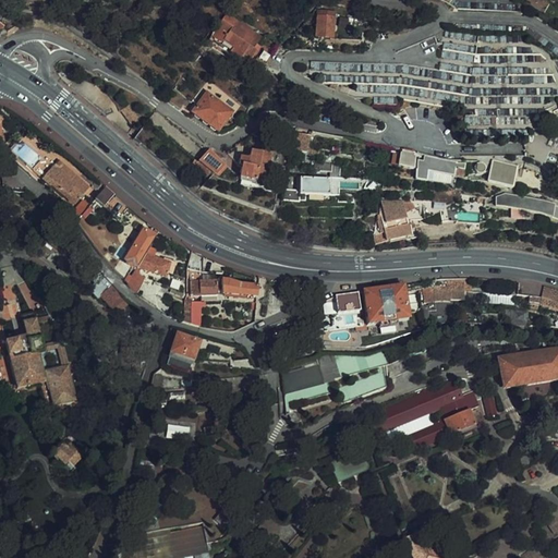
[(250,63),(256,53),(252,50),(255,46),(262,38),(227,13),(217,26),(229,34),(223,41),(232,48),(229,52),(240,59),(241,57),(250,63)]
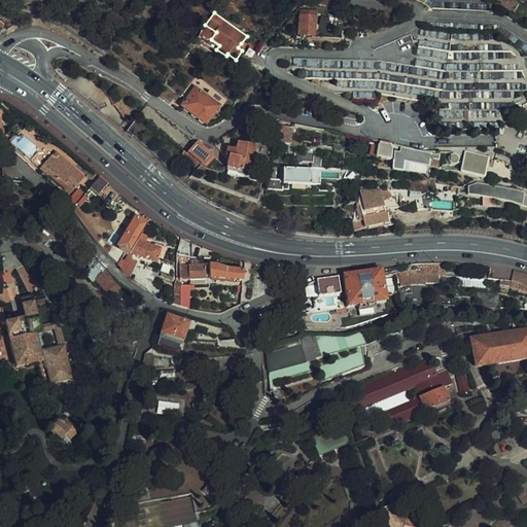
[(315,37),(317,18),(300,16),(299,36),(315,37)]
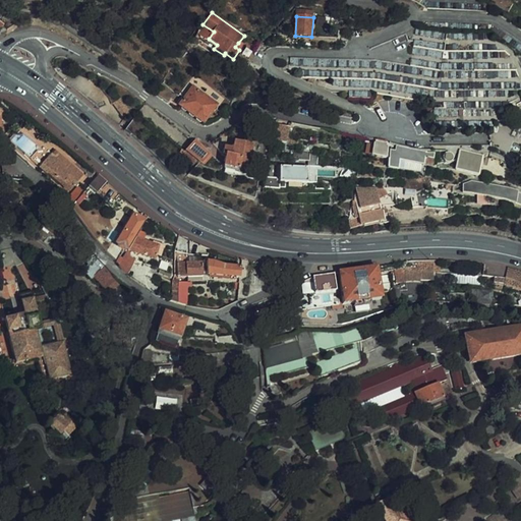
[(213,50),(214,49),(217,45),(209,39),(214,32),(203,24),(194,37),(213,50)]
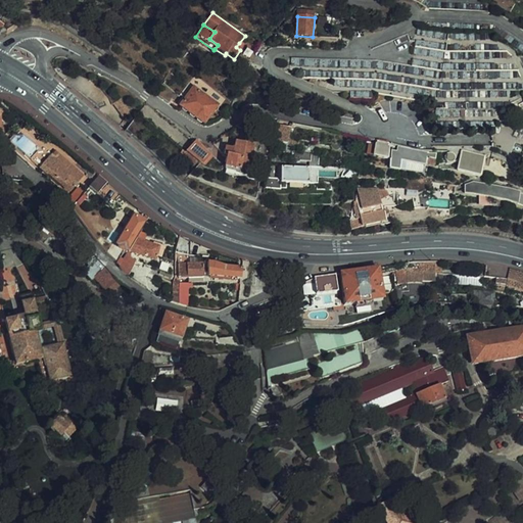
[(174,62),(178,57),(165,48),(161,54),(174,62)]
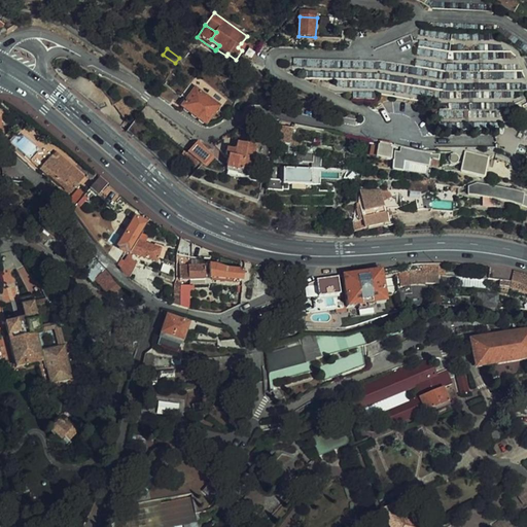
[(250,62),(243,57),(238,64),(246,69),(250,62)]
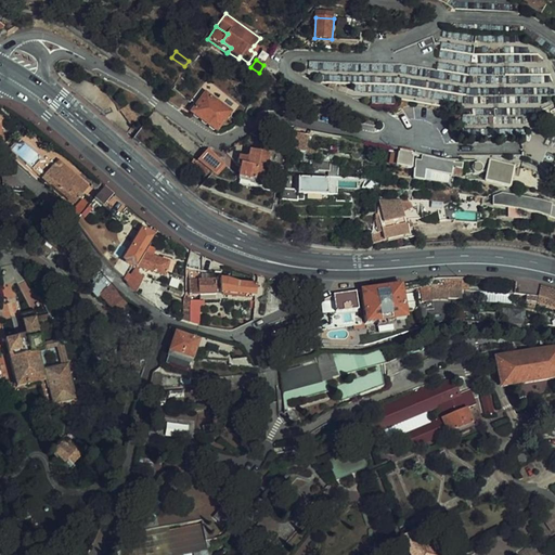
[(395,102),(454,103),(454,77),(438,77),(423,77),(423,64),(310,62),(310,69),(322,69),(321,84),(359,84),(359,91),(373,92),(372,103),(395,103),(395,102)]
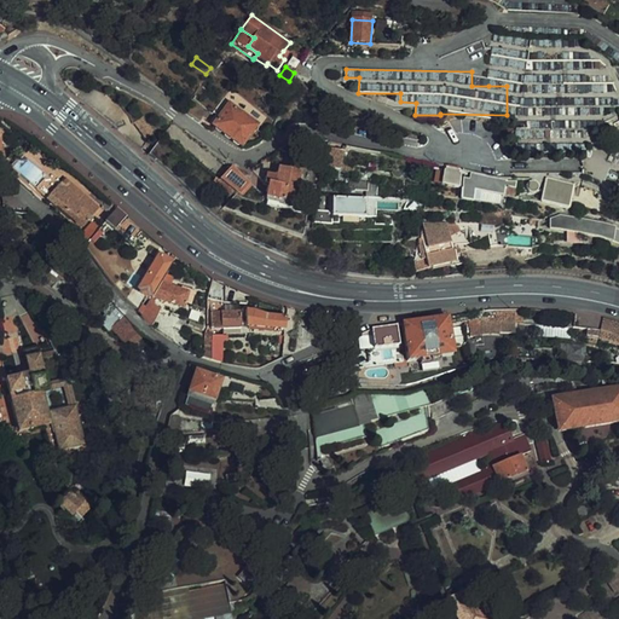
[(231,103),(215,125),(242,145),(259,125),(231,103)]
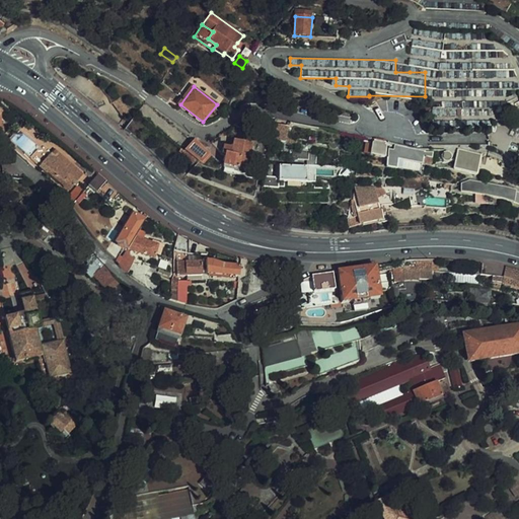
[(115,101),(124,116),(129,112),(119,98),(115,101)]
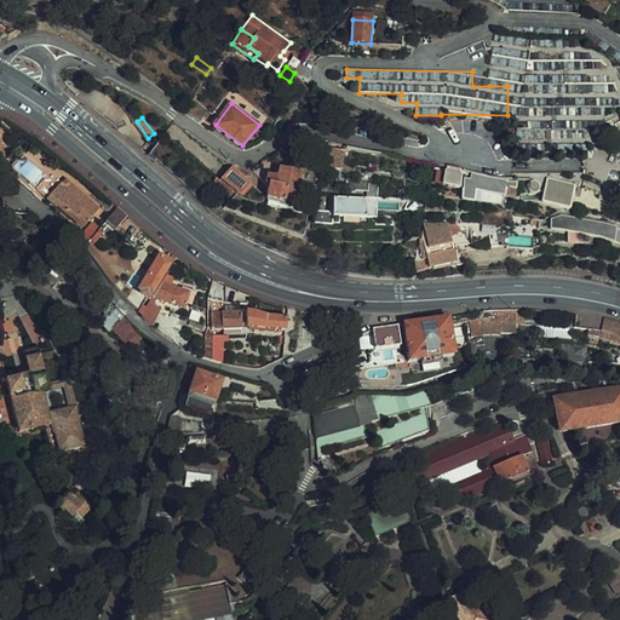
[(61,165),(40,148),(34,156),(53,172),(61,165)]
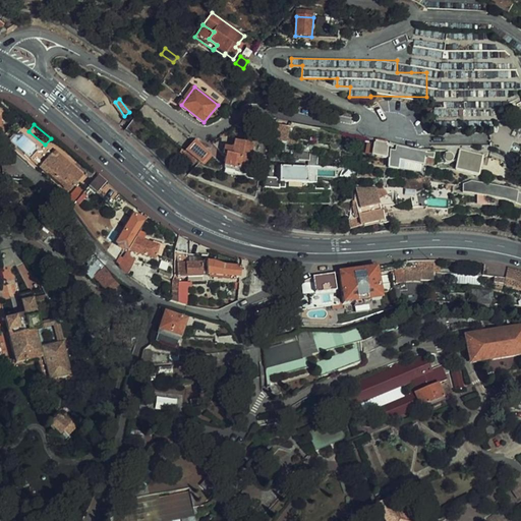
[(290,127),(277,124),(274,141),(287,143),(290,127)]
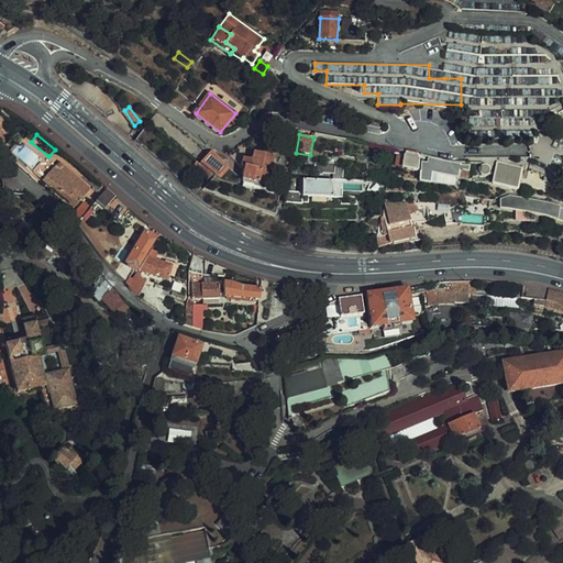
[(255,186),(275,189),(278,176),(271,174),(274,150),(266,147),(264,154),(253,153),(252,161),(243,158),(241,167),(244,167),(242,180),(256,183),(255,186)]
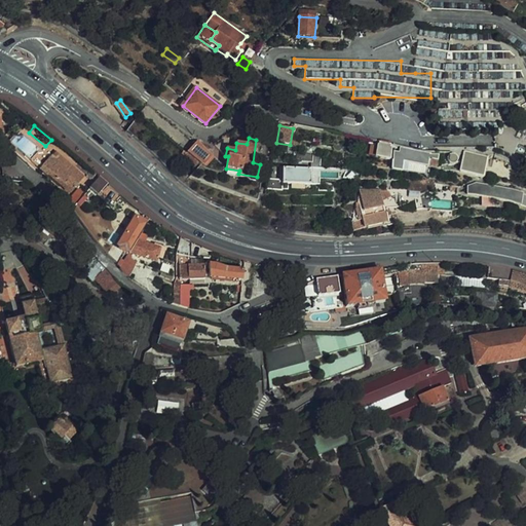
[(392,145),(380,142),(375,157),(390,160),(392,147),(391,147),(392,145)]
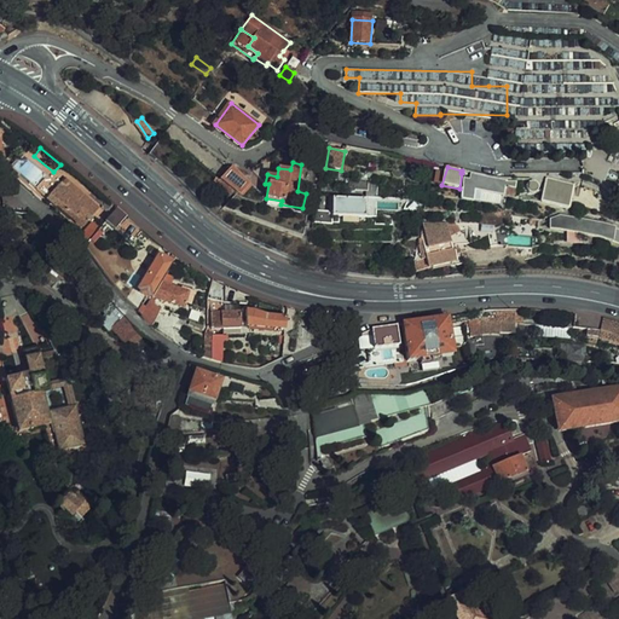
[(23,179),(39,194),(48,183),(32,168),(23,179)]
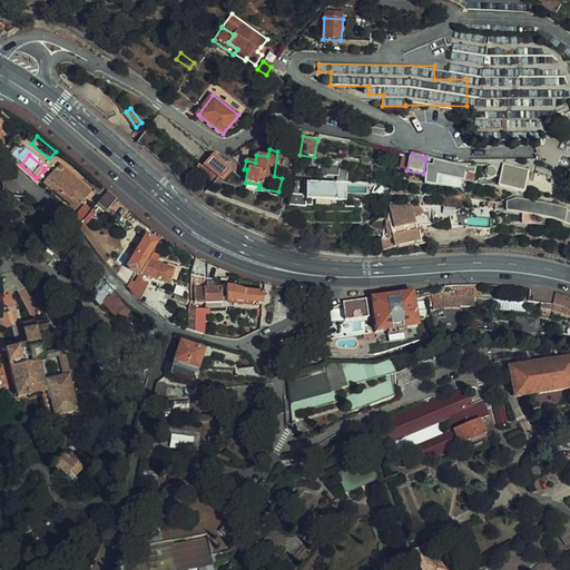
[(231,172),(212,155),(203,165),(222,183),(231,172)]
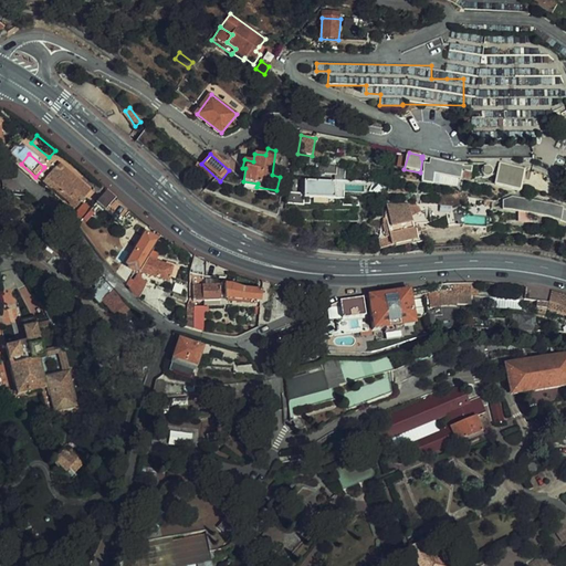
[(462,180),(464,168),(436,161),(435,166),(426,164),(421,184),(432,186),(435,175),(462,180)]
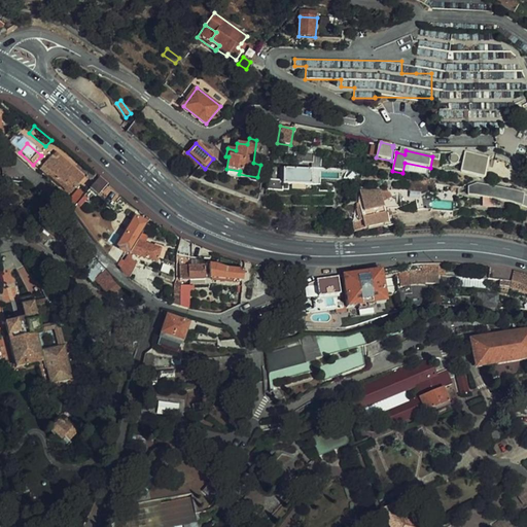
[(456,153),(454,153),(452,153),(449,156),(448,162),(452,165),(457,165),(459,161),(459,156),(456,153)]
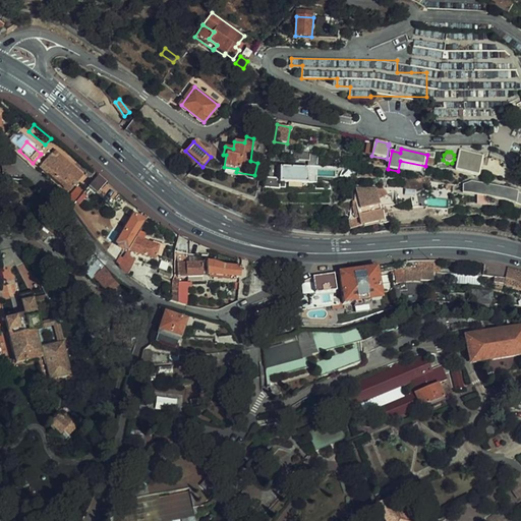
[(483,158),(461,152),(456,170),(478,176),(483,158)]
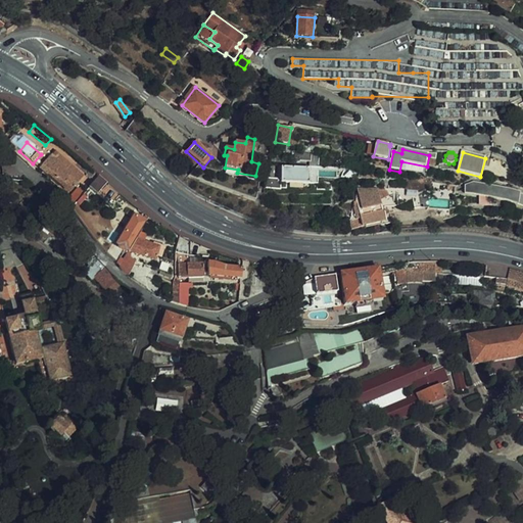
[(311,161),(311,154),(300,153),(300,160),(311,161)]
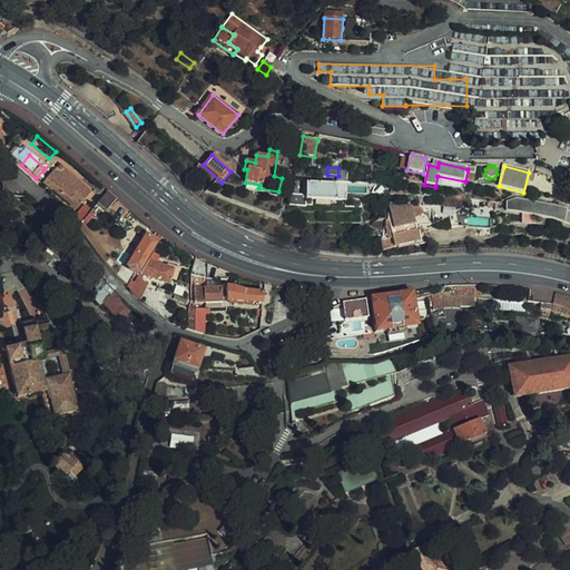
[(40,179),(46,184),(55,175),(50,170),(40,179)]
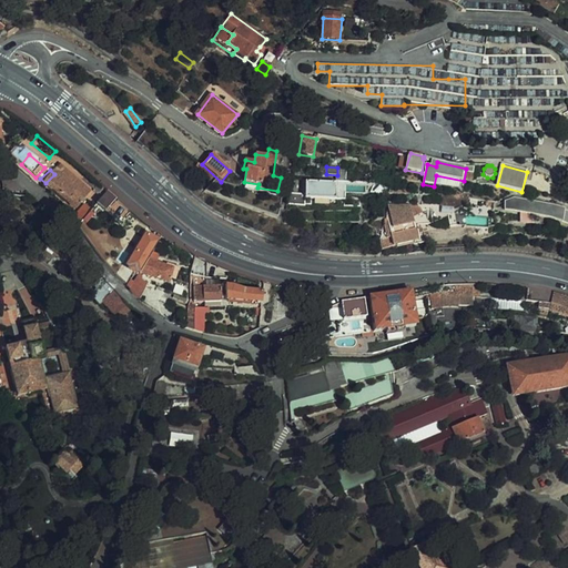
[(550,179),(535,173),(529,188),(555,196),(559,185),(549,182),(550,179)]
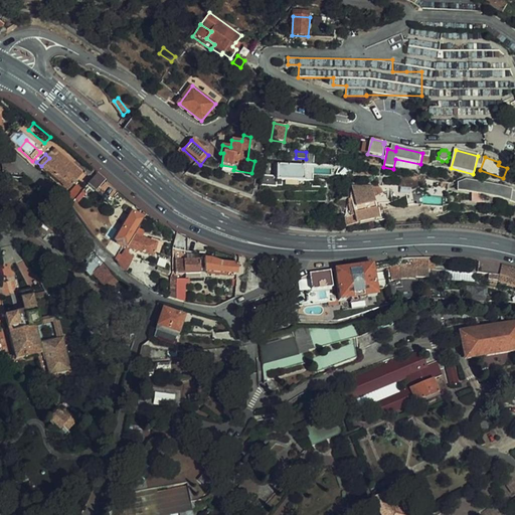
[(41,166),(68,190),(73,185),(76,181),(49,158),(41,166)]
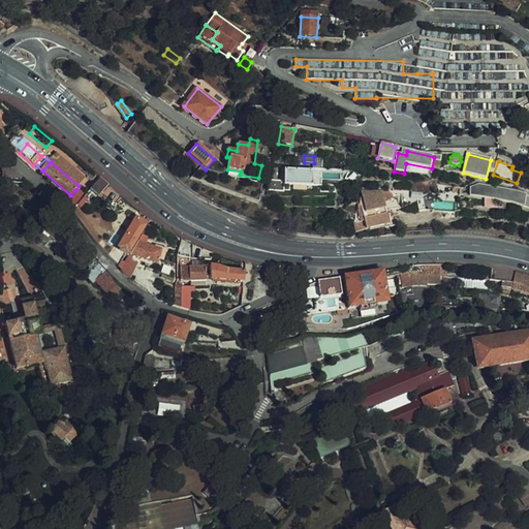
[(285,181),(284,184),(312,186),(312,184),(321,185),(321,178),(342,178),(342,169),(316,168),(315,172),(312,172),(312,170),(285,168),(285,181)]
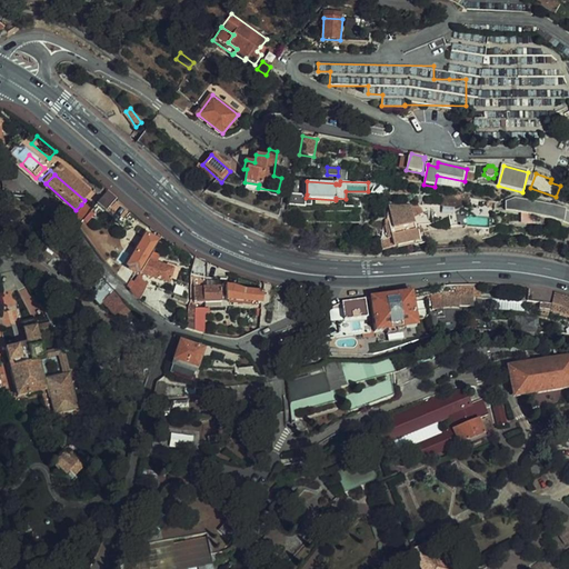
[(290,193),(288,205),(306,206),(306,198),(307,195),(290,193)]
